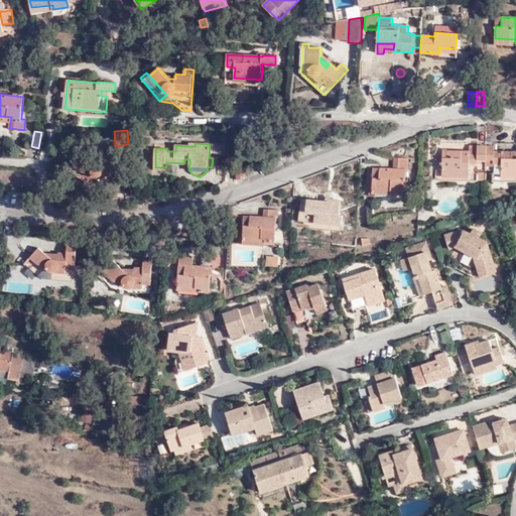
[(486,157),(486,147),(478,147),(478,151),(470,150),(470,152),(447,151),(446,149),(442,149),(442,158),(442,164),(436,164),(435,180),(478,181),(478,170),(486,170),(486,157)]
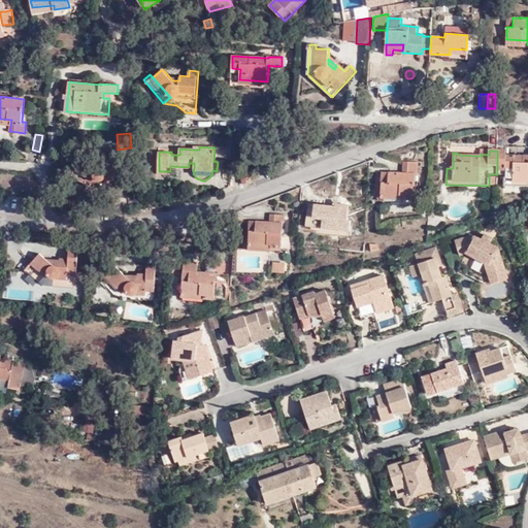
[(506,151),(497,151),(497,161),(497,174),(505,174),(505,186),(527,186),(527,156),(506,156),(506,151)]
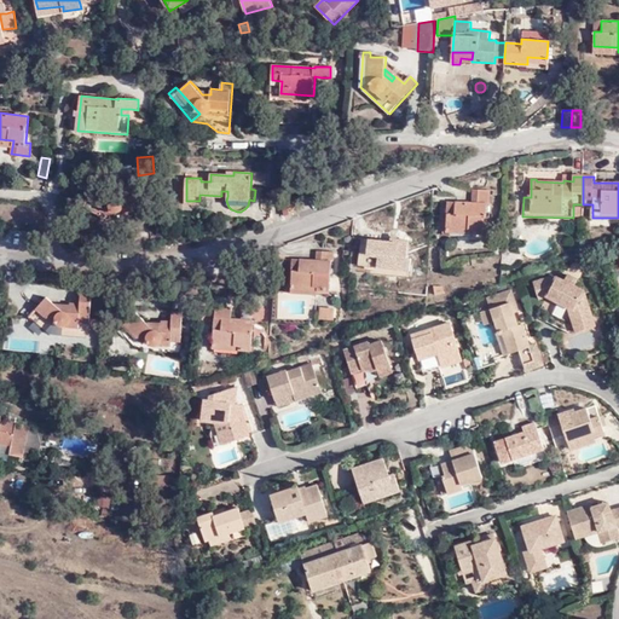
[(473,202),(456,202),(455,213),(447,212),(446,236),(486,237),(487,202),(489,202),(489,189),(473,189),(473,202)]
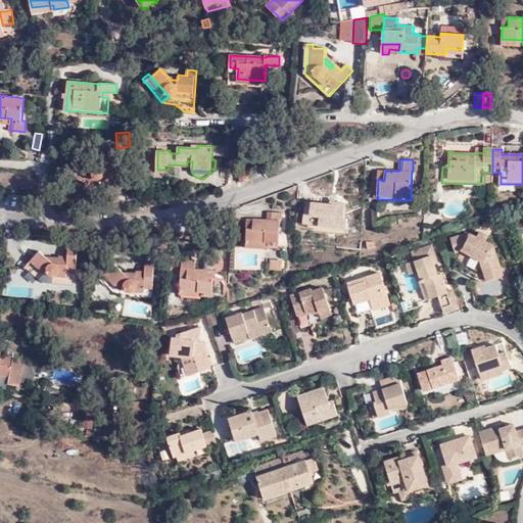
[(92,179),(75,167),(73,164),(67,171),(89,186),(93,185),(92,179)]
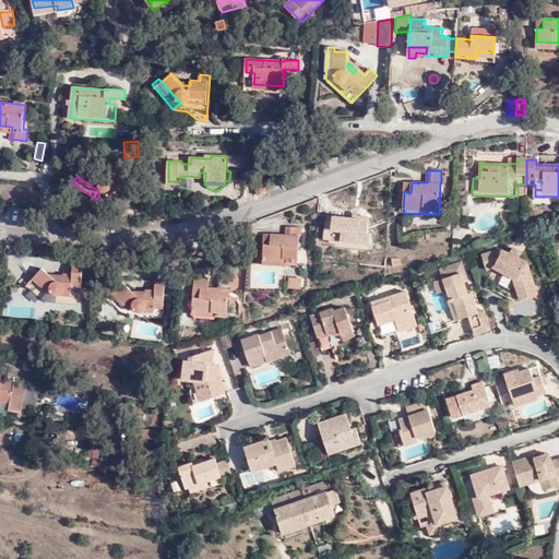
[(266,189),(264,183),(257,187),(258,194),(268,191),(266,189)]
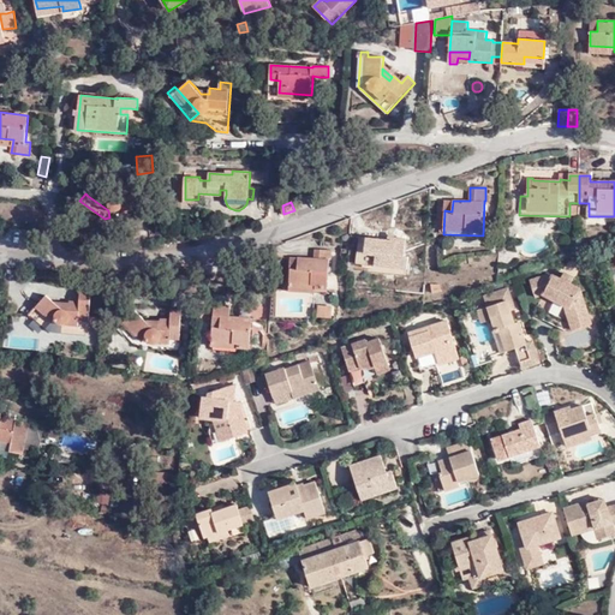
[(143,213),(142,203),(133,204),(133,209),(114,212),(115,216),(143,213)]
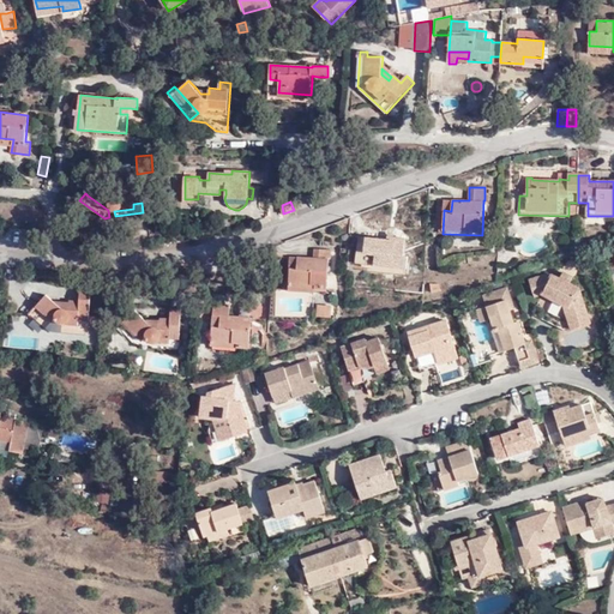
[(389,239),(389,236),(390,229),(374,228),(373,238),(389,239)]
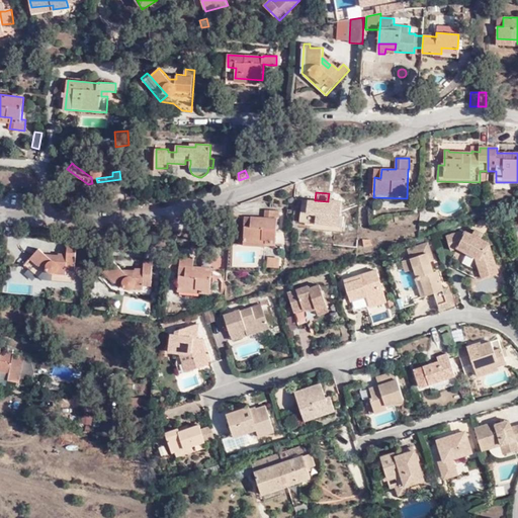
[(317,213),(317,221),(316,228),(343,230),(345,214),(342,213),(343,200),(328,199),(328,201),(315,200),(304,199),(301,220),(308,221),(308,213),(317,213)]
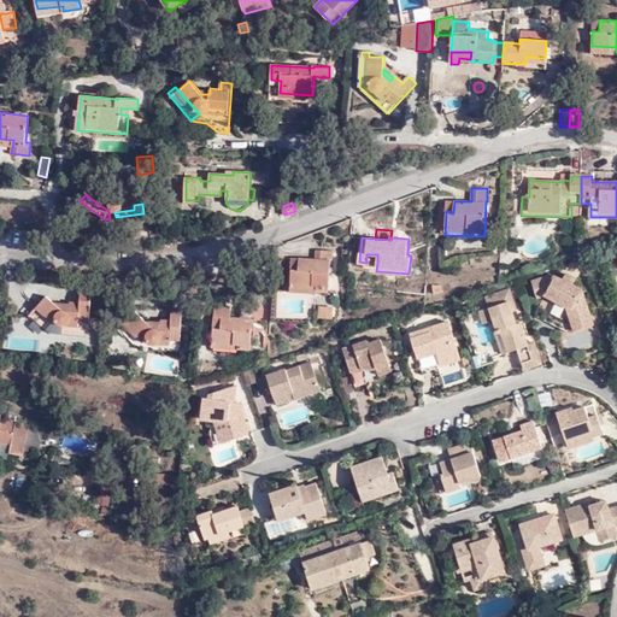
[(291,288),(319,289),(330,289),(331,262),(334,262),(335,252),(317,251),(317,260),(300,259),(300,270),(292,270),(291,288)]
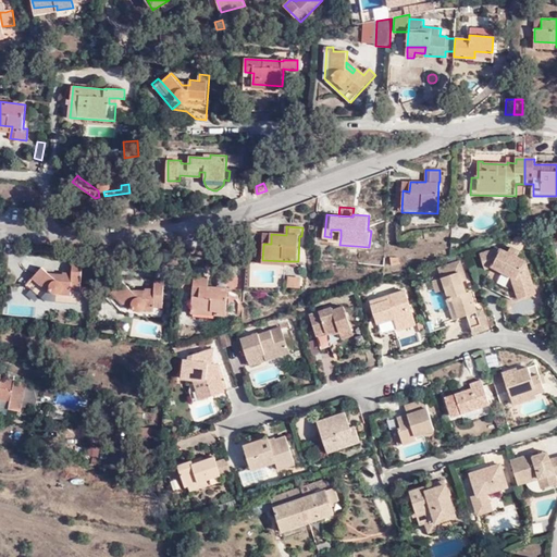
[(247,254),(248,239),(233,236),(230,248),(247,254)]
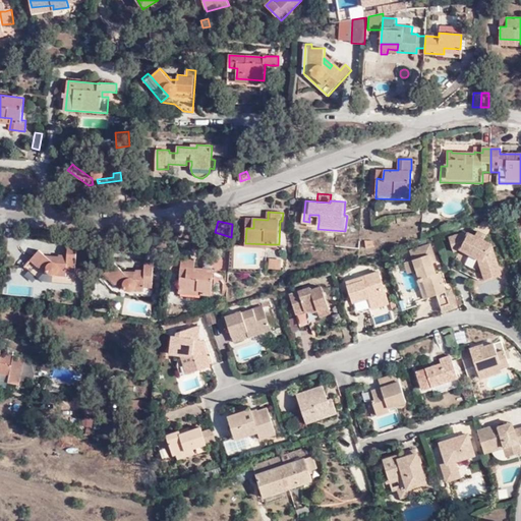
[(270,247),(270,244),(245,243),(246,228),(242,228),(241,246),(270,247)]
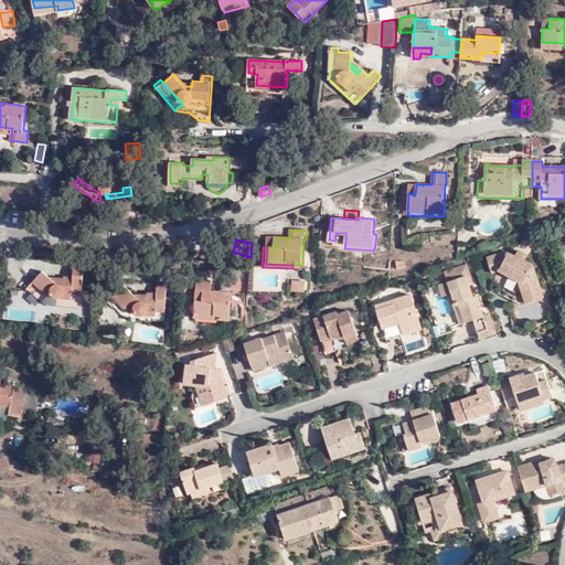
[(530,289),(534,301),(545,297),(536,273),(531,270),(533,266),(525,262),(528,256),(518,252),(515,257),(508,254),(508,256),(503,254),(489,258),(493,274),(501,272),(502,268),(510,272),(508,275),(520,280),(523,291),(530,289)]
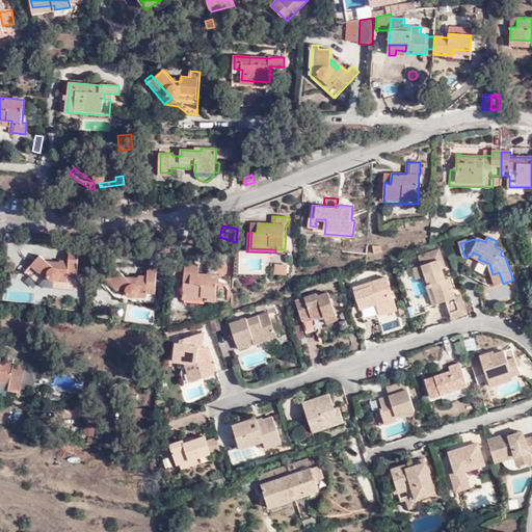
[(156,255),(169,255),(169,246),(156,245),(156,255)]
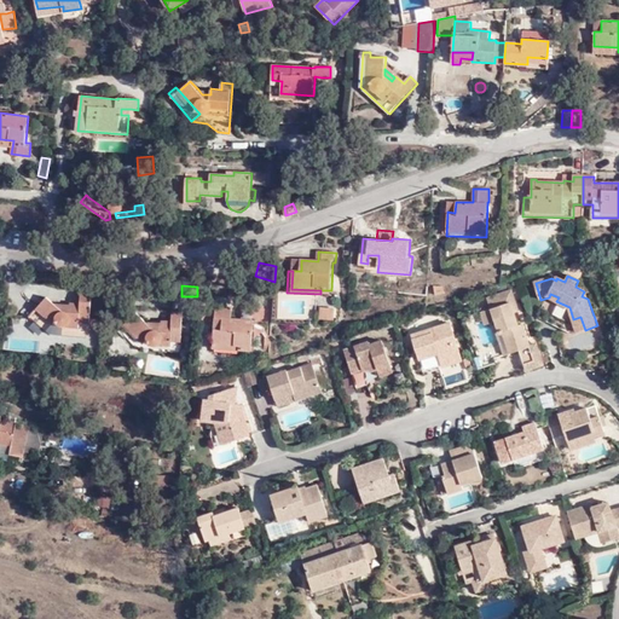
[(91,323),(91,316),(92,293),(81,293),(81,302),(70,302),(70,304),(70,310),(59,308),(53,304),(47,299),(32,317),(51,334),(52,334),(86,337),(90,337),(91,323)]
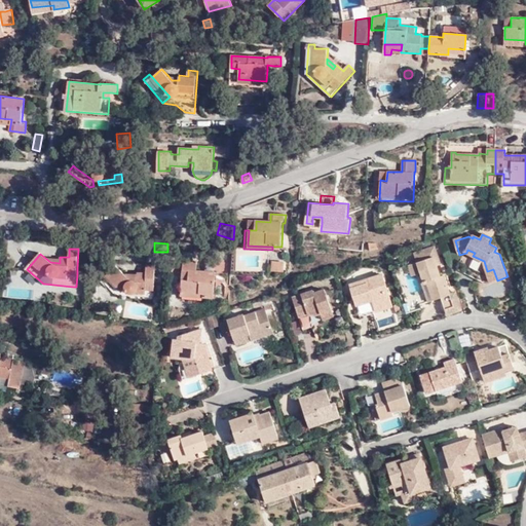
[(441,278),(438,267),(435,260),(439,259),(435,249),(416,255),(419,264),(411,266),(415,277),(422,274),(426,284),(431,283),(438,300),(442,299),(448,316),(462,310),(456,293),(451,295),(445,277),(441,278)]
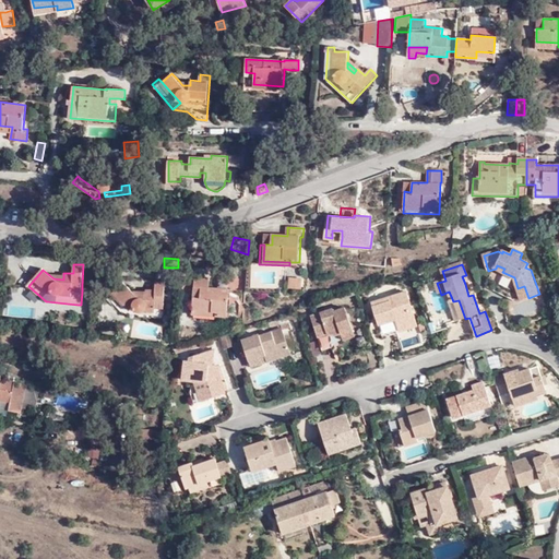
[(195,276),(193,311),(216,312),(216,317),(228,318),(229,293),(241,293),(242,280),(219,278),(218,288),(210,288),(211,278),(195,276)]
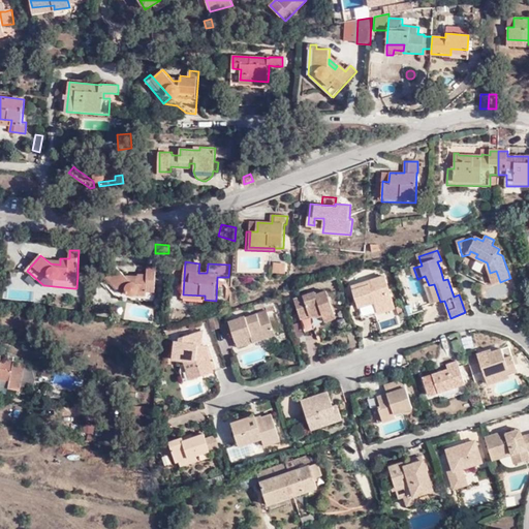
[(138,274),(138,276),(138,279),(128,279),(125,276),(118,267),(102,281),(118,300),(155,301),(156,267),(149,266),(148,274),(138,274)]
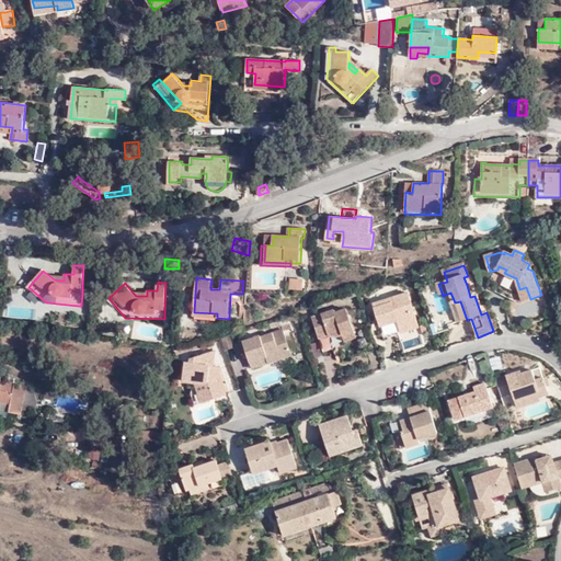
[(524,301),(530,299),(526,287),(519,289),(524,301)]
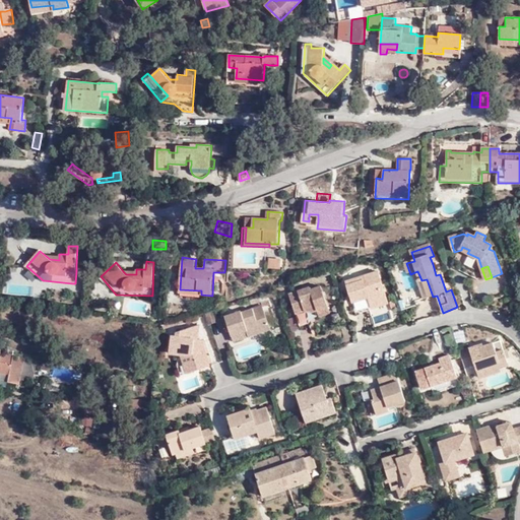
[(346,282),(355,311),(362,309),(367,312),(373,310),(372,308),(389,303),(379,271),(346,282)]
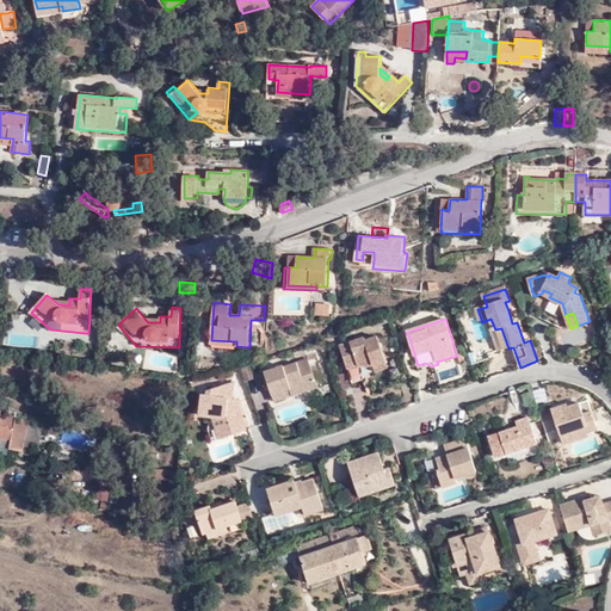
[(500,351),(508,349),(501,328),(495,329),(494,331),(500,351)]
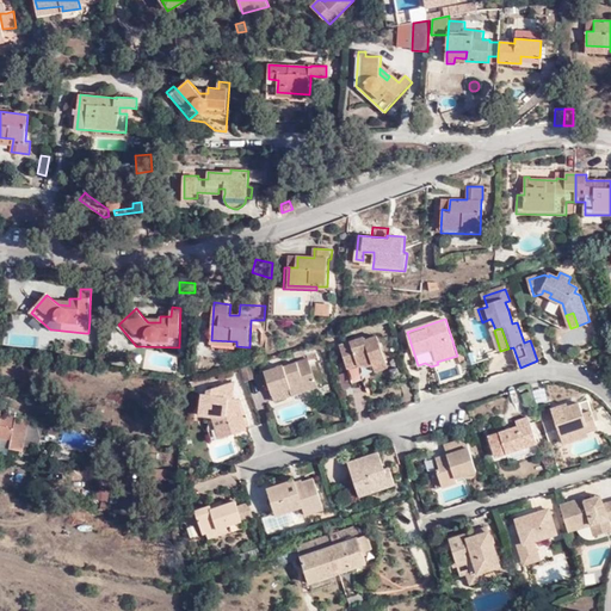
[(352,376),(364,372),(376,369),(376,370),(389,365),(378,334),(366,338),(365,335),(341,344),(352,376)]
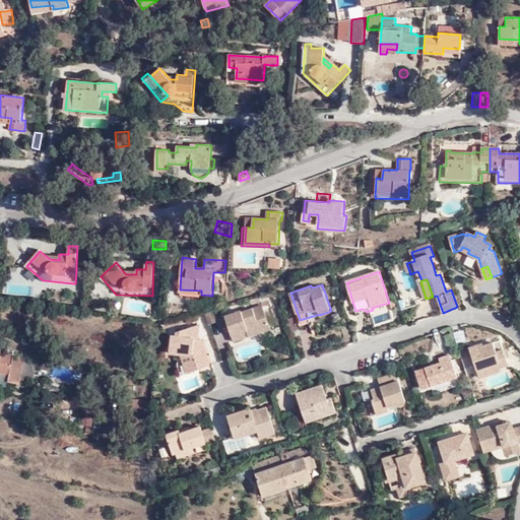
[(279,298),(277,290),(268,294),(269,298),(274,296),(275,299),(279,298)]
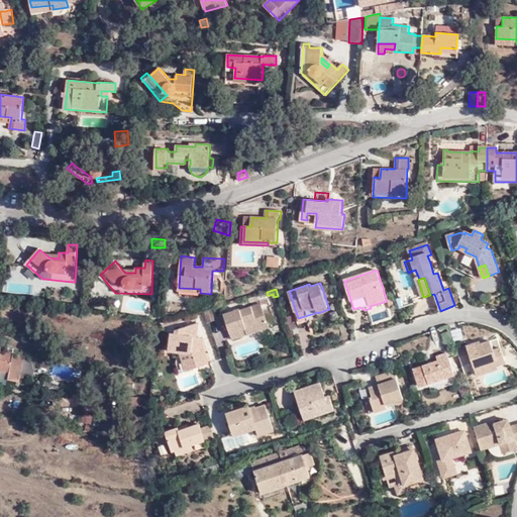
[(246,328),(247,333),(270,326),(262,303),(240,310),(240,308),(224,313),(231,332),(246,328)]
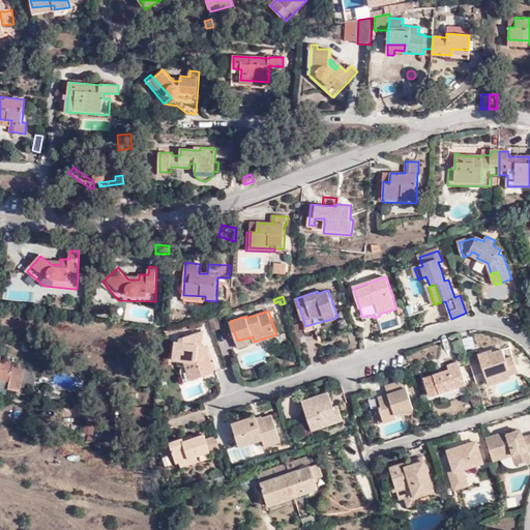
[(317,328),(316,323),(305,326),(307,331),(317,328)]
